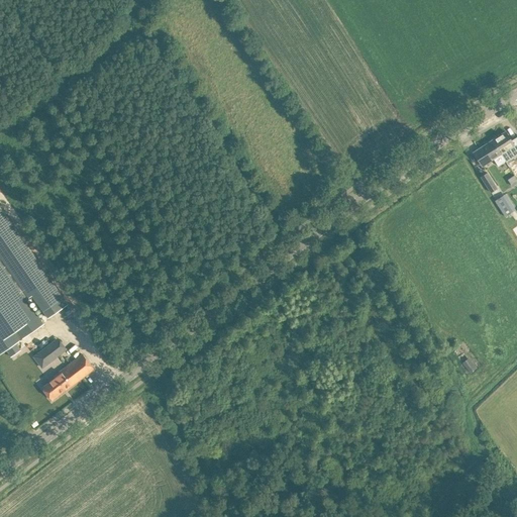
[(505,131),(493,139),(502,153),(501,153),(506,161),(506,162),(516,154),(516,136),(511,140),(505,131)]
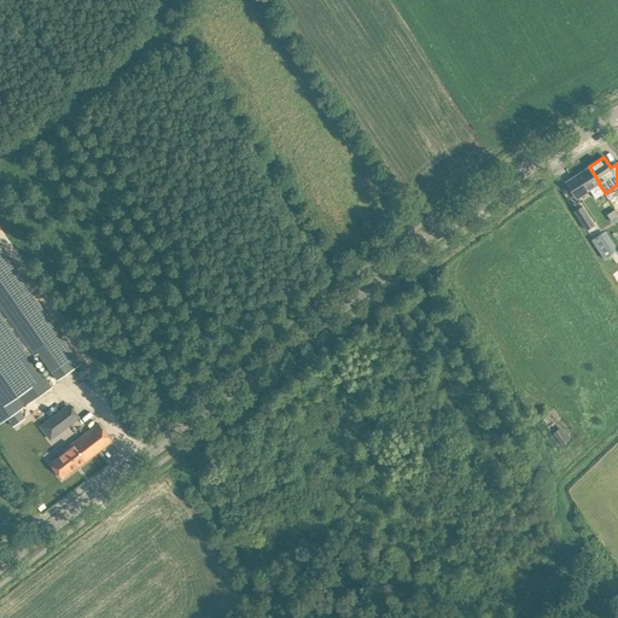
[(589,167),(566,181),(577,198),(590,190),(595,198),(605,192),(599,184),(600,184),(589,167)]
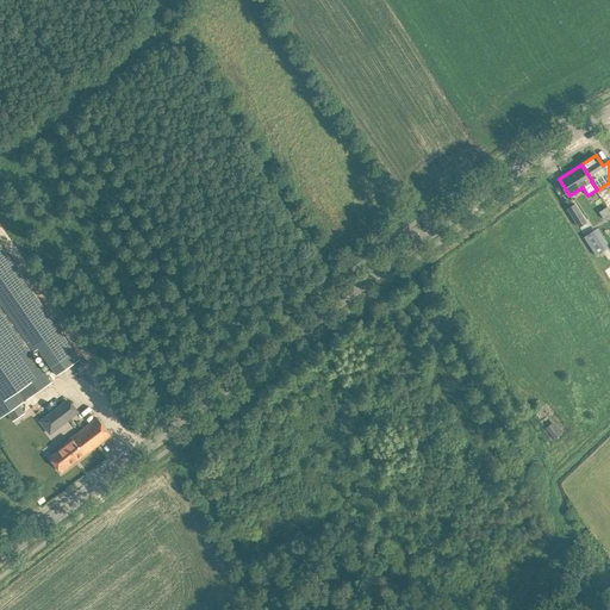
[(567,209),(579,226),(586,222),(574,204),(567,209)]
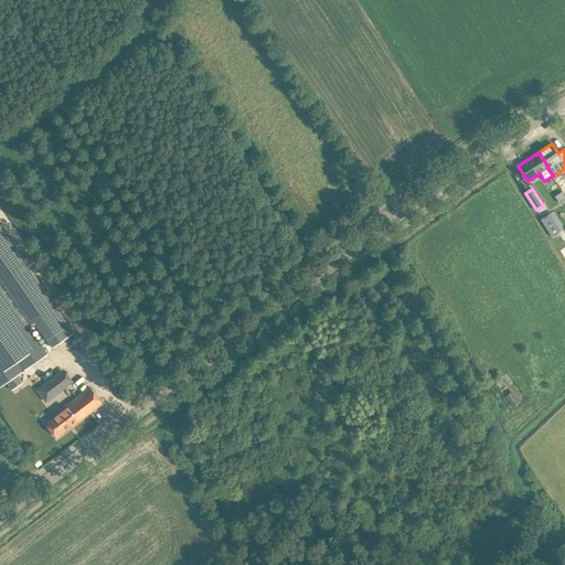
[(0,385),(75,333),(0,226),(0,385)]
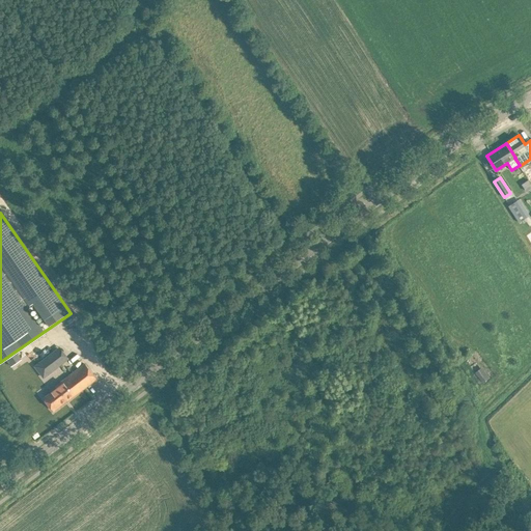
[(59,362),(52,353),(44,360),(50,369),(59,362)]
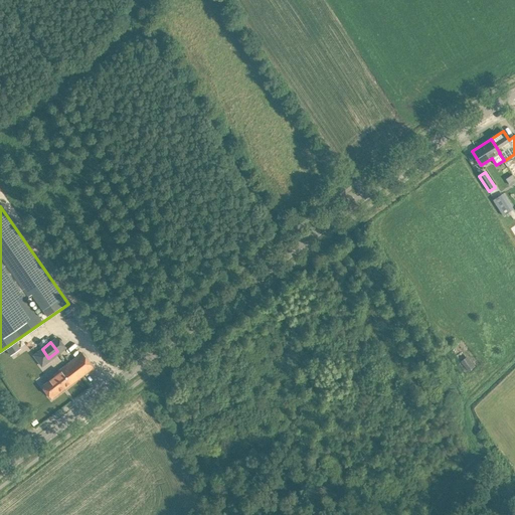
[(42,386),(51,398),(94,367),(82,353),(53,375),(54,376),(42,386)]
